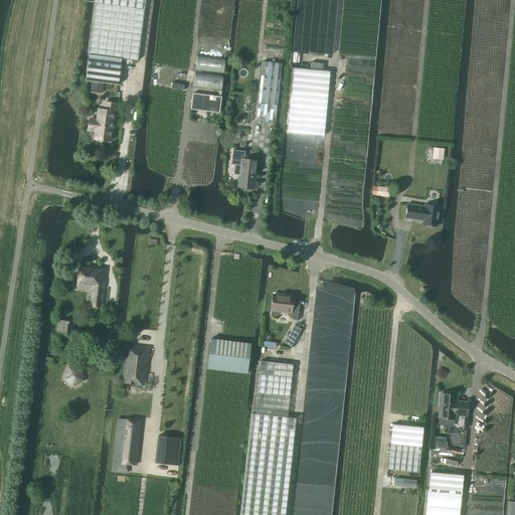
[(96,0),(95,5),(92,5),(87,53),(138,60),(144,0),(96,0)]
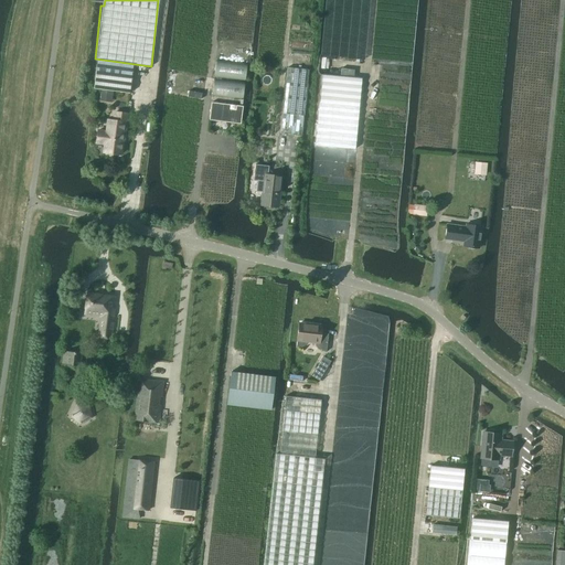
[(93,88),(129,94),(134,65),(97,60),(93,88)]
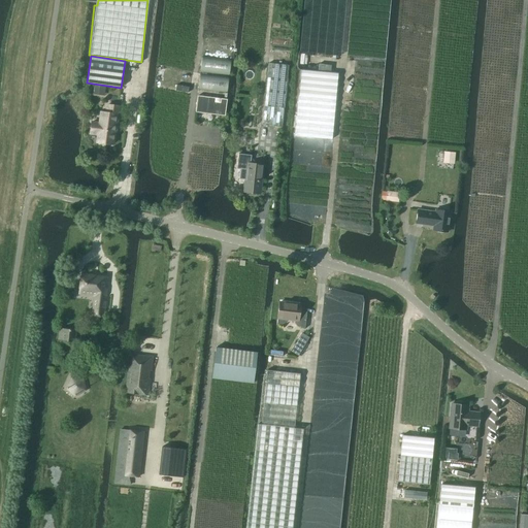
[(229,74),(231,60),(202,57),(201,71),(229,74)]
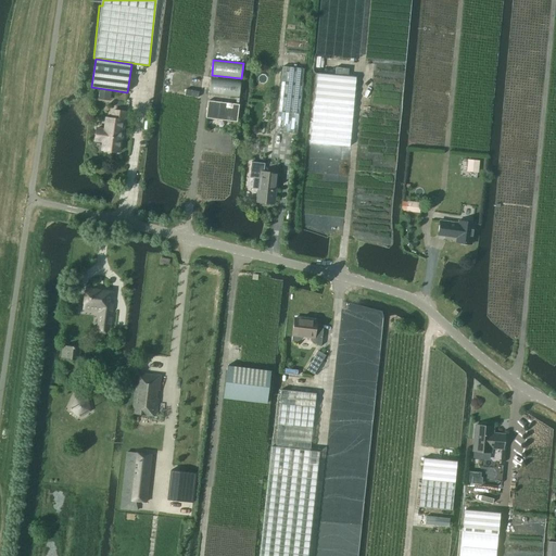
[(301,68),(280,66),(274,131),(295,133),(301,68)]
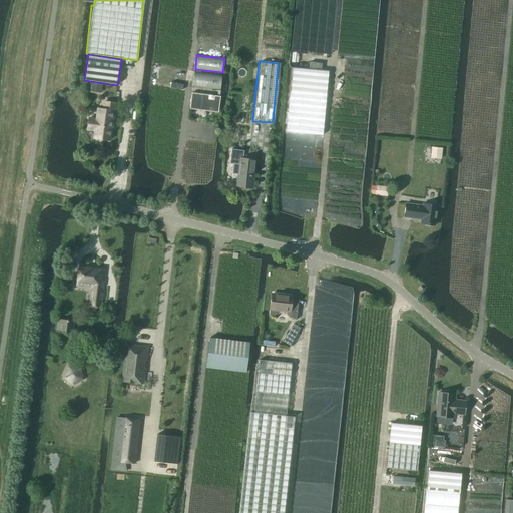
[(287,131),(323,135),(329,71),(293,67),(287,131)]
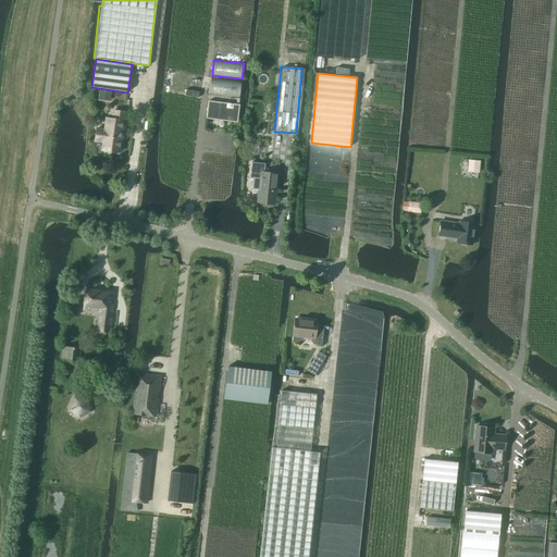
[(209,94),(239,97),(242,82),(211,78),(209,94)]
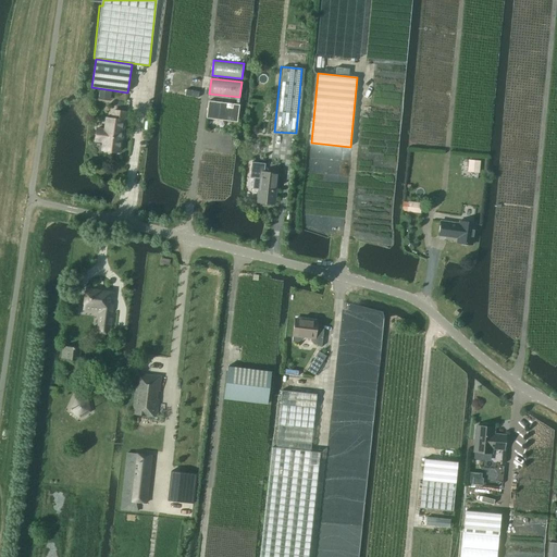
[(211,108),(205,107),(203,112),(208,113),(207,121),(233,124),(235,111),(224,110),(225,100),(212,99),(211,108)]
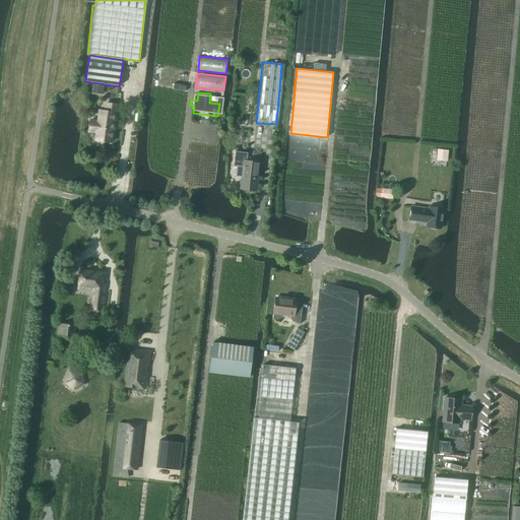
[(87,133),(95,134),(94,142),(96,142),(98,143),(101,144),(102,143),(110,143),(112,124),(113,124),(115,106),(104,105),(103,113),(98,112),(96,123),(88,122),(87,133)]
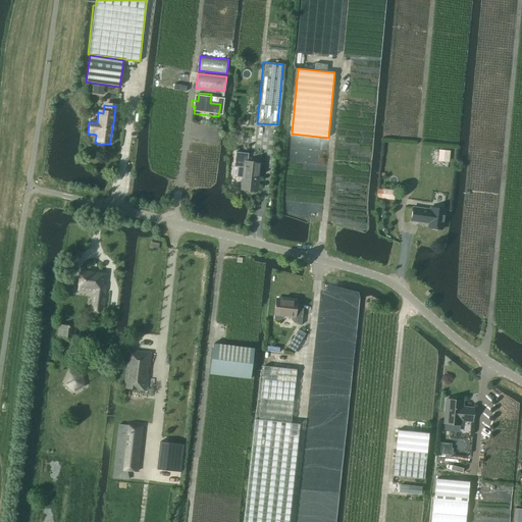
[(229,143),(239,144),(239,136),(230,135),(229,143)]
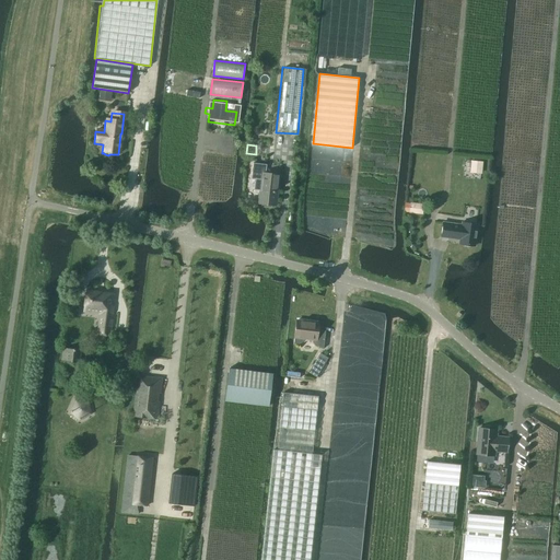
[(481,162),(470,162),(469,173),(480,173),(481,162)]
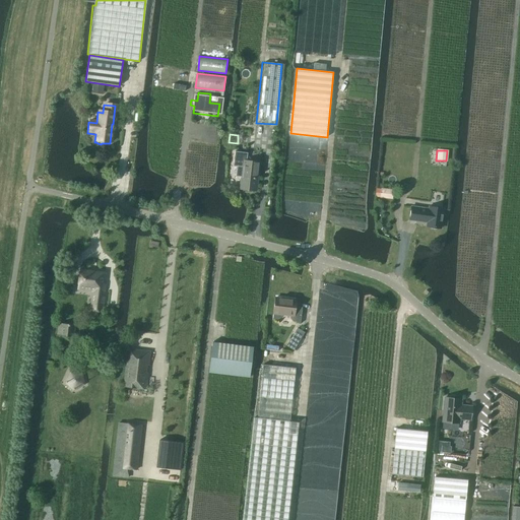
[(254,192),(257,164),(247,163),(247,156),(235,154),(234,169),(235,169),(234,178),(240,178),(238,190),(254,192)]
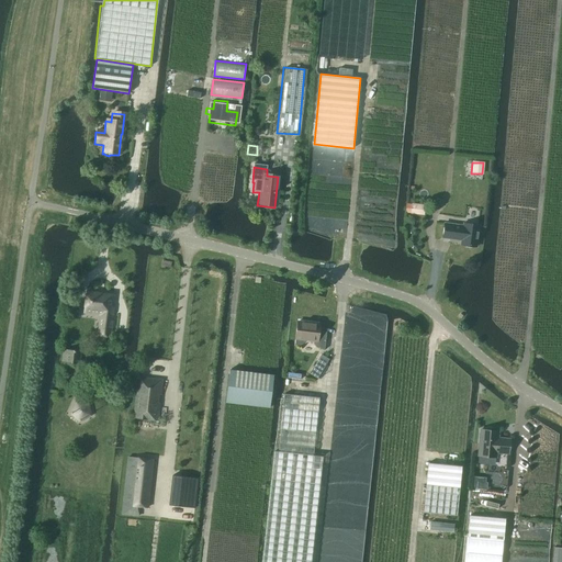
[(470,208),(482,210),(483,198),(471,197),(470,208)]
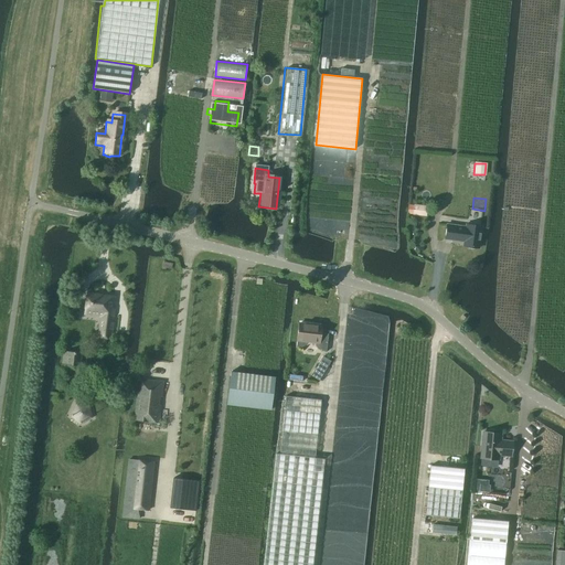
[(413,215),(426,216),(427,206),(414,204),(413,215)]
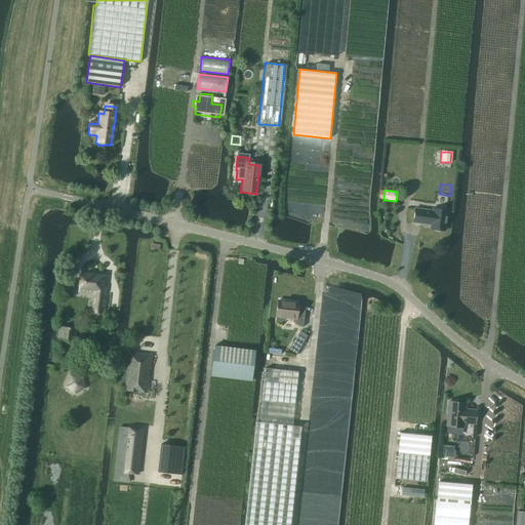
[(429,230),(433,230),(434,232),(438,232),(439,231),(443,232),(446,211),(432,209),(431,211),(413,209),(411,223),(429,225),(429,230)]
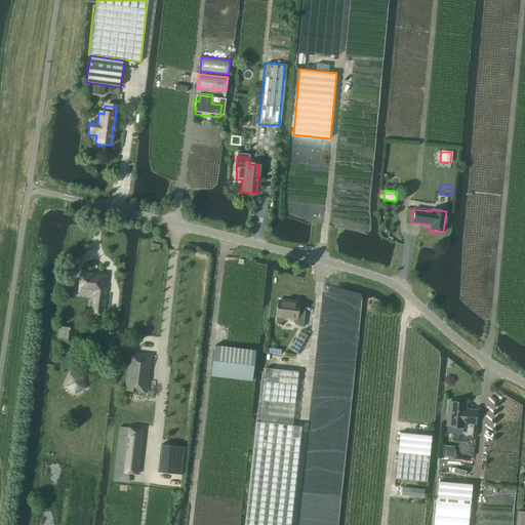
[(92,309),(95,310),(94,315),(103,316),(108,277),(80,274),(78,293),(93,295),(92,309)]
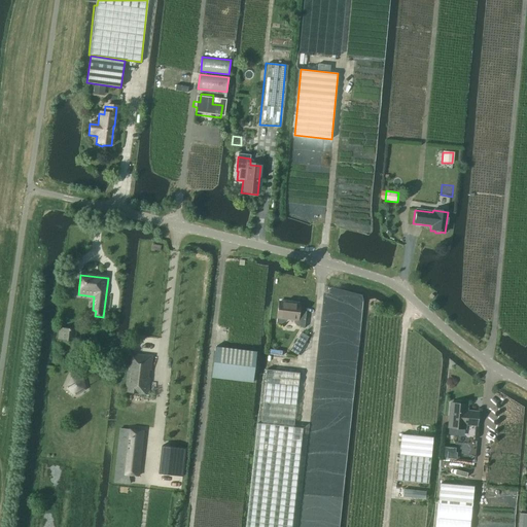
[(299,313),(300,304),(278,302),(276,323),(281,324),(285,321),(285,318),(293,319),(293,321),(296,325),(304,326),(305,314),(299,313)]
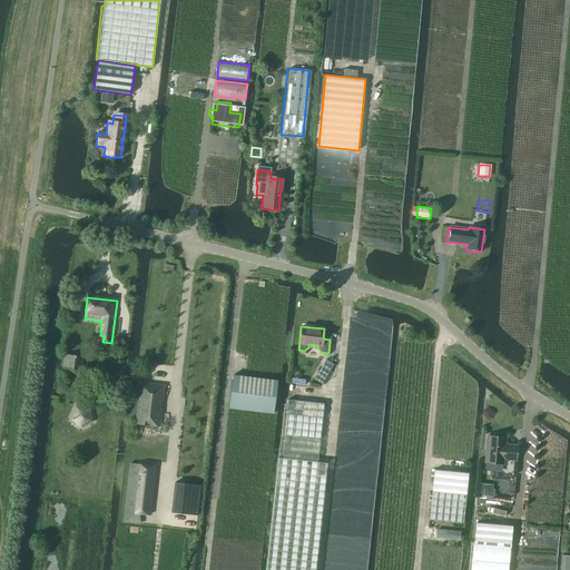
[(62,369),(80,371),(82,357),(64,356),(62,369)]
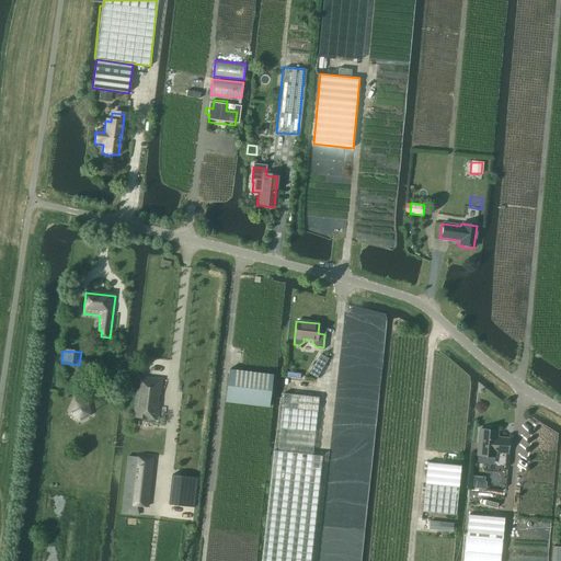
[(318,359),(325,364),(329,358),(321,354),(318,359)]
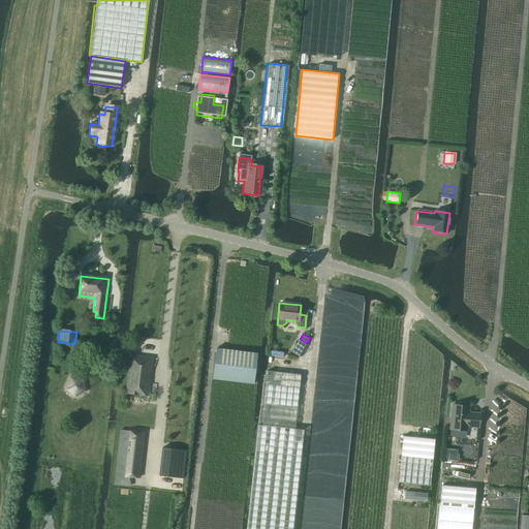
[(291,351),(299,356),(303,351),(294,346),(291,351)]
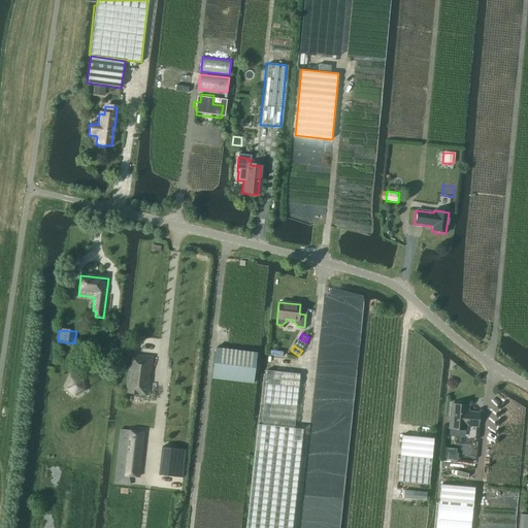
[(253,383),(257,352),(236,350),(216,348),(212,378),(253,383)]
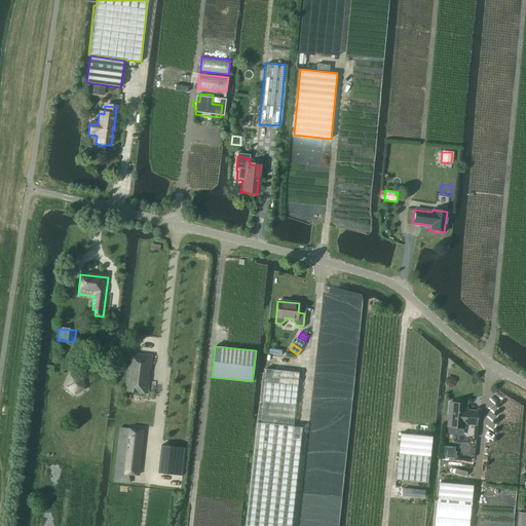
[(124,392),(147,396),(152,357),(143,355),(128,354),(124,392)]
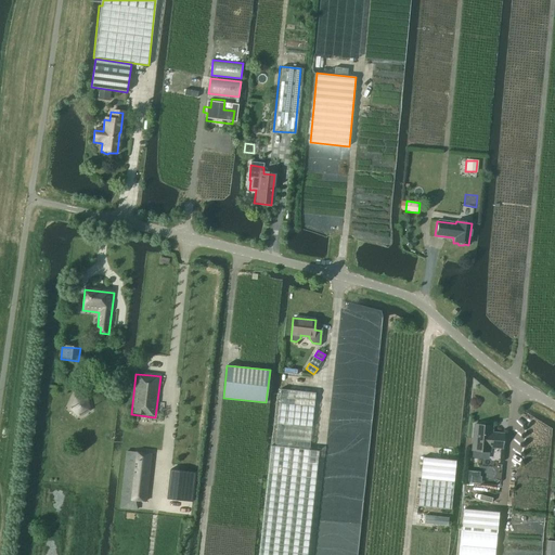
[(281,389),(279,402),(313,407),(315,392),(281,389)]
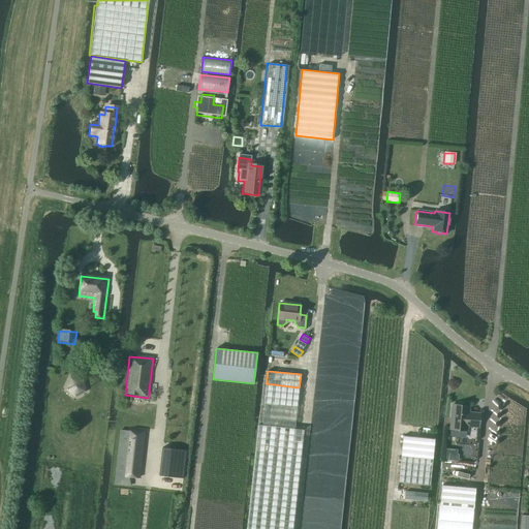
[(299,387),(266,383),(261,425),(258,425),(247,528),(292,528),(304,429),(294,428),(299,387)]
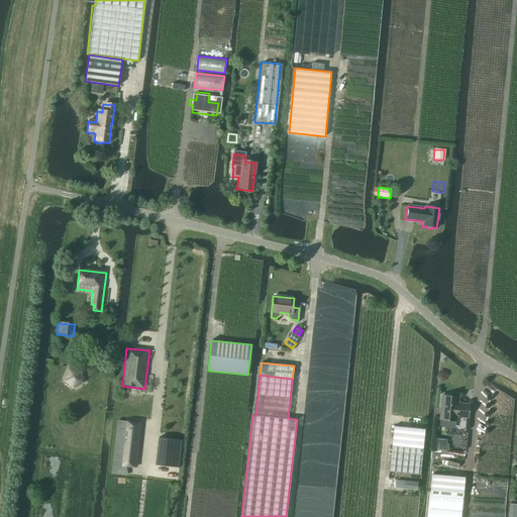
[(459,403),(459,397),(453,396),(451,395),(450,394),(448,395),(447,395),(440,394),(438,419),(456,421),(457,417),(469,418),(470,404),(459,403)]
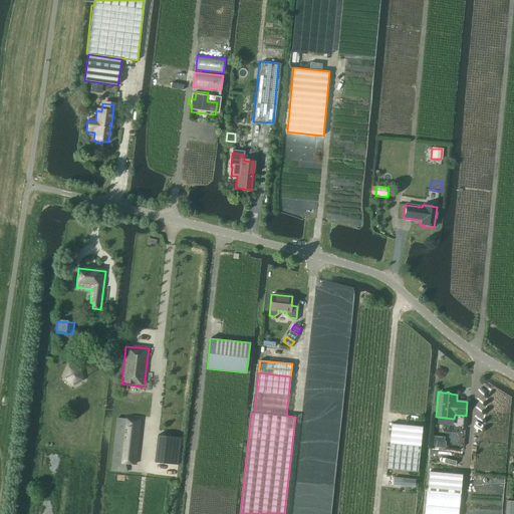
[(140,420),(117,418),(115,433),(118,433),(117,447),(114,447),(111,470),(127,472),(127,463),(135,464),(136,463),(135,463),(140,422),(140,420)]
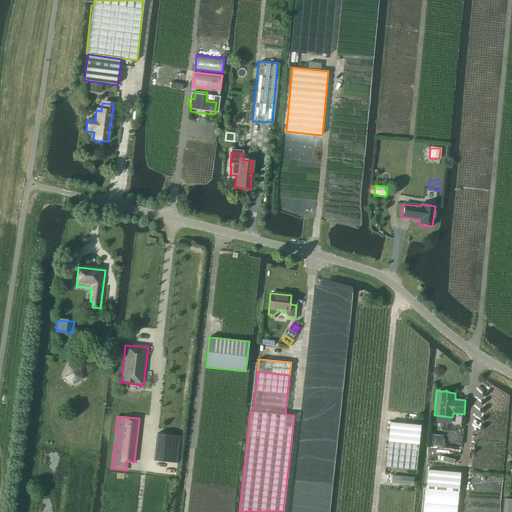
[(420,425),(390,422),(385,467),(416,470),(420,425)]
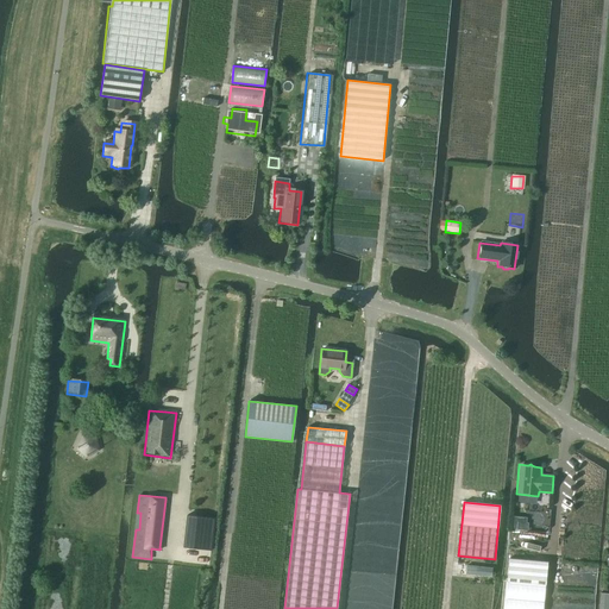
[(187,515),(183,547),(211,550),(212,550),(215,518),(196,516),(187,515)]
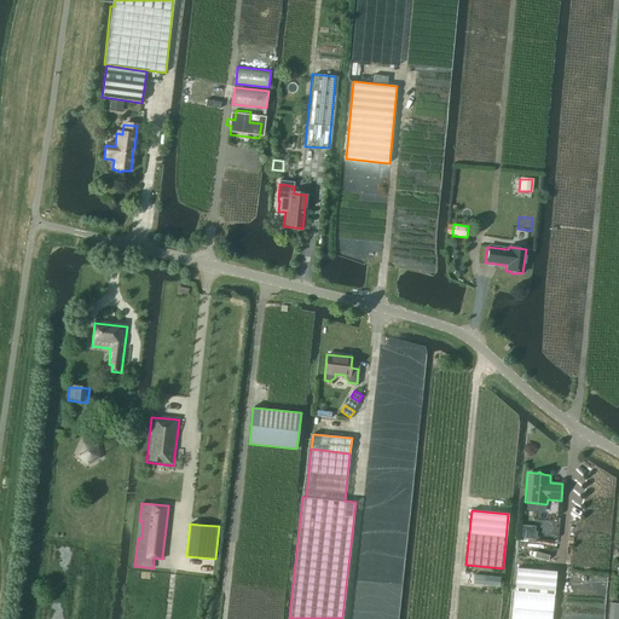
[(515,591),(554,595),(556,571),(518,567),(515,591)]
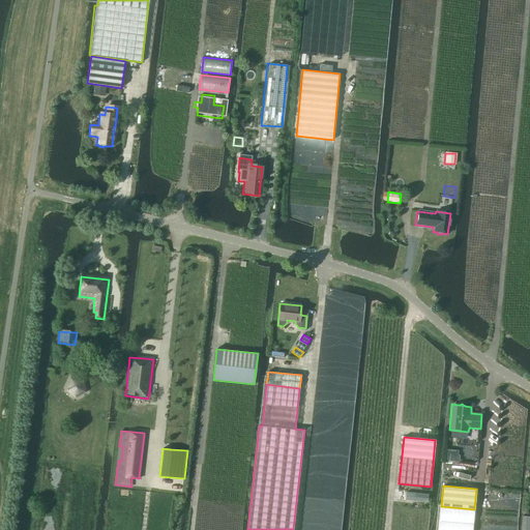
[(406,492),(405,499),(428,502),(429,494),(406,492)]
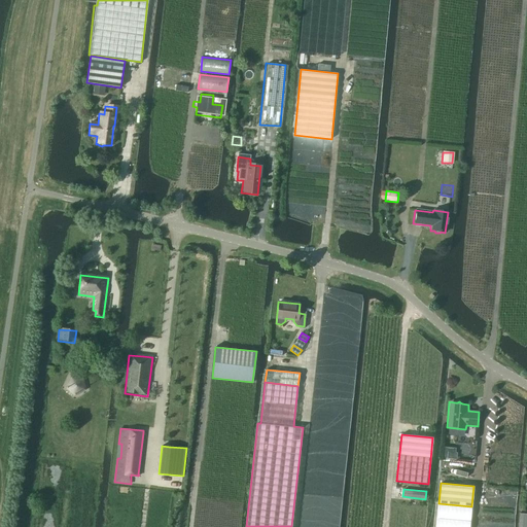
[(526,526),(526,513),(520,512),(518,526),(526,526)]
